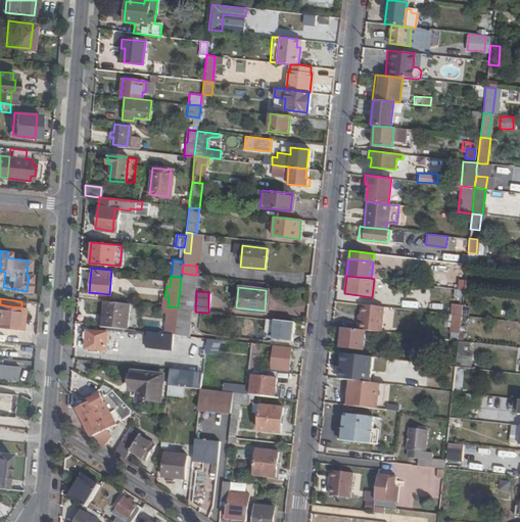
[(129,302),(105,300),(103,326),(126,329),(129,302)]
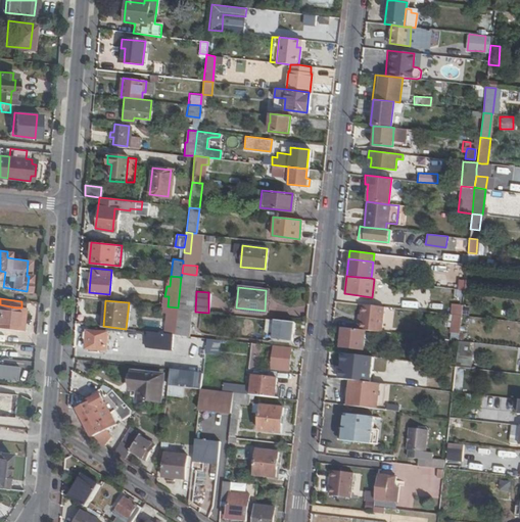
[(364,329),(381,331),(384,305),(361,303),(360,314),(360,319),(357,319),(356,328),(364,329)]
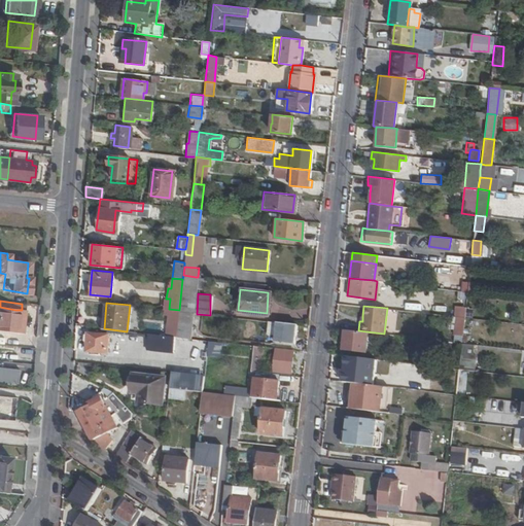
[(453,306),(451,341),(462,342),(463,306),(453,306)]
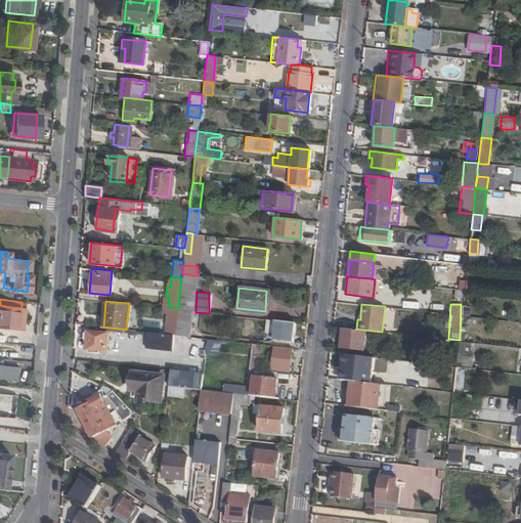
[(0,328),(13,330),(15,308),(0,305),(0,328)]
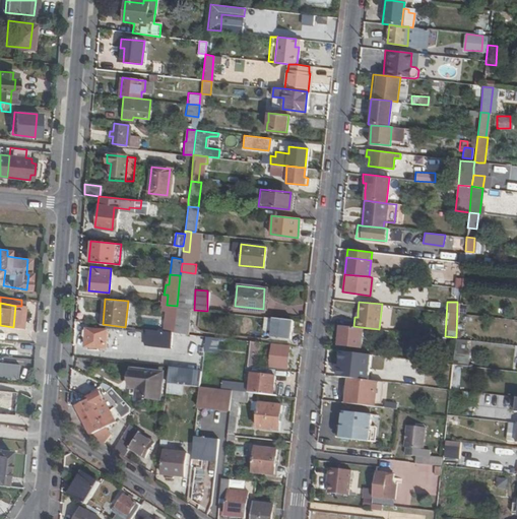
[(174,332),(187,333),(189,316),(176,314),(174,332)]
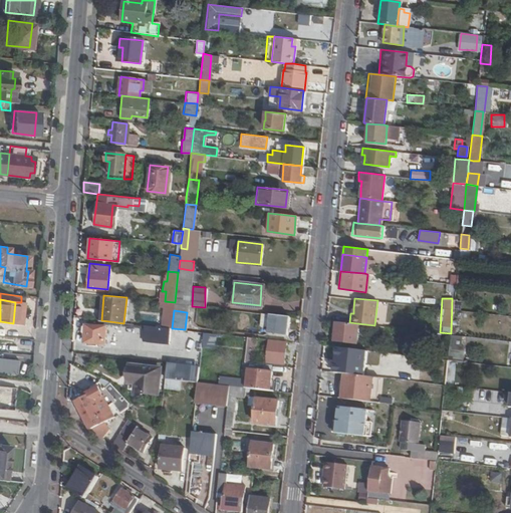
[(286,334),(288,314),(269,312),(269,313),(267,331),(286,334)]
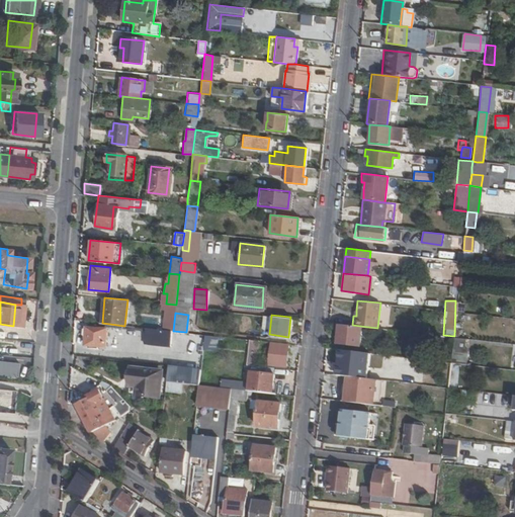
[(352,325),(337,323),(335,342),(358,345),(360,326),(352,325)]
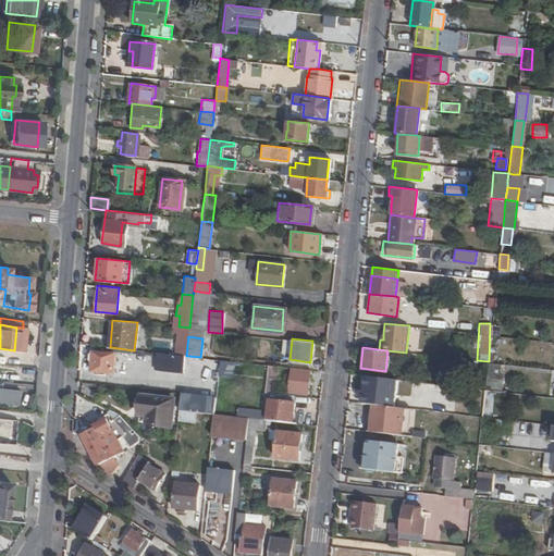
[(113,372),(114,354),(93,351),(91,370),(113,372)]
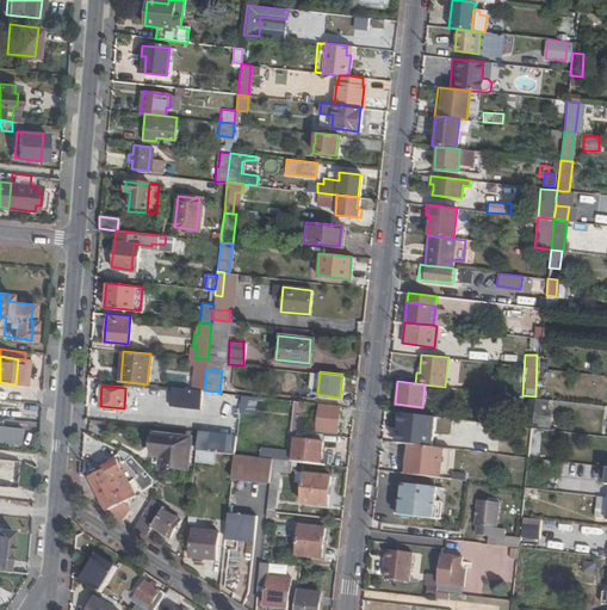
[(200,408),(202,388),(167,387),(167,406),(200,408)]
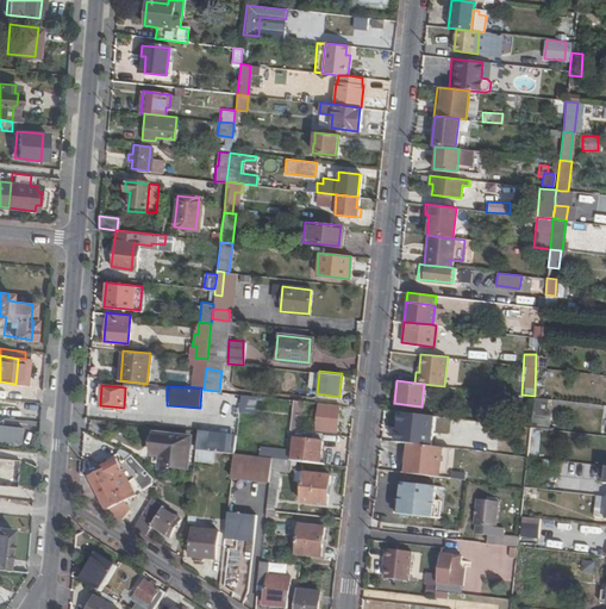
[(239,393),(238,405),(248,406),(249,395),(239,393)]
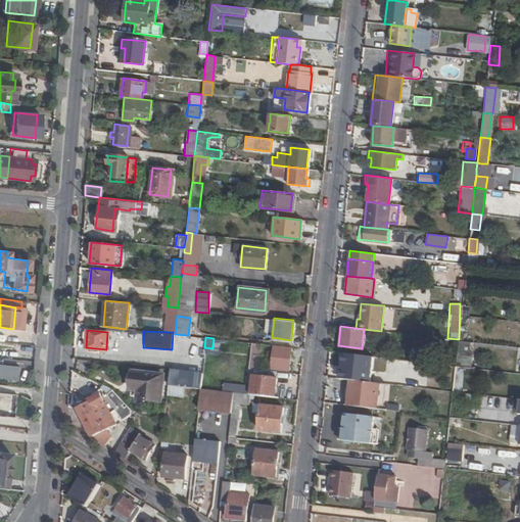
[(433,345),(442,346),(443,338),(434,337),(433,345)]
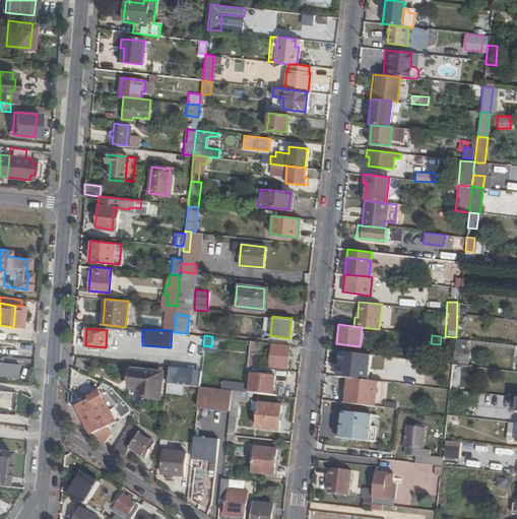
[(466,364),(467,339),(453,339),(452,363),(466,364)]
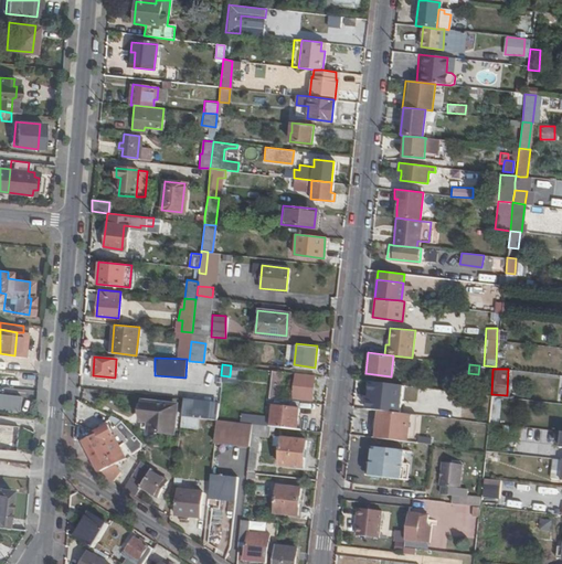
[(272,396),(276,397),(279,371),(272,370),(268,396),(272,396)]
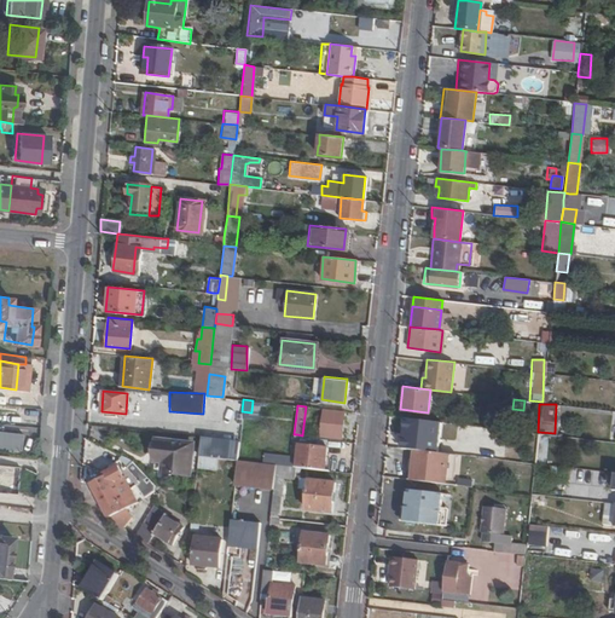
[(321,415),(320,426),(319,433),(342,437),(344,413),(323,409),(321,415)]
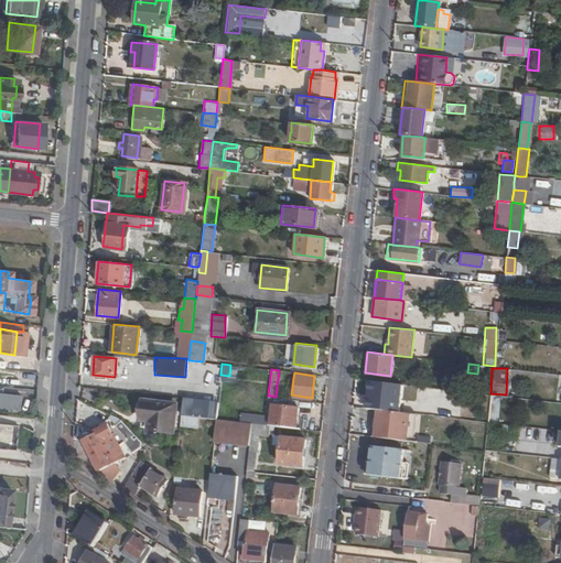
[(417,396),(418,386),(403,385),(402,394),(417,396)]
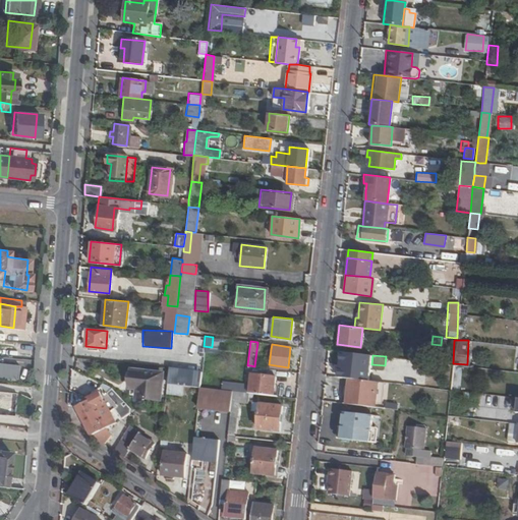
[(340,356),(339,377),(345,378),(349,378),(359,379),(362,358),(340,356)]
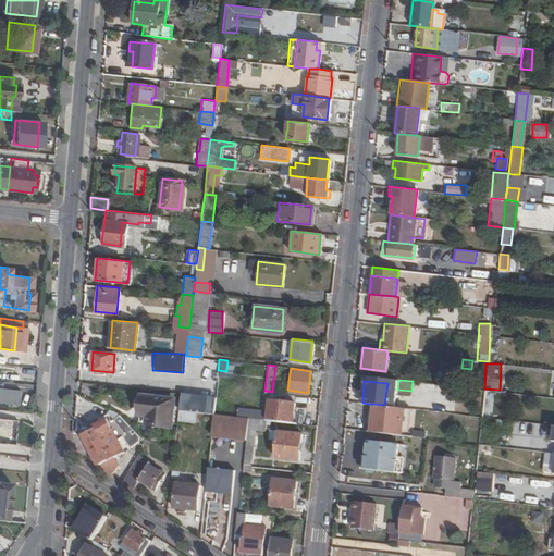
[(0,403),(16,406),(19,390),(0,387),(0,403)]
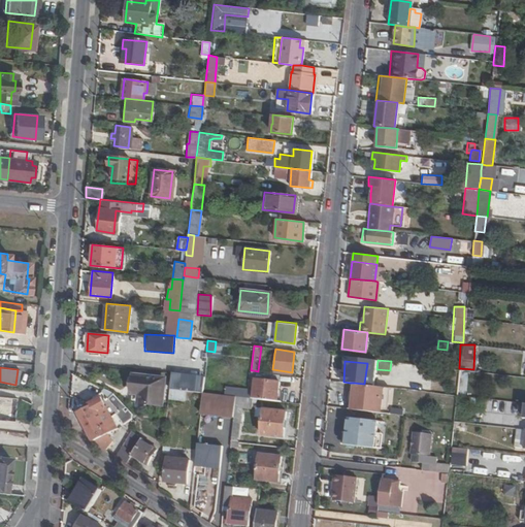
[(254,379),(275,381),(276,373),(258,371),(254,370),(254,379)]
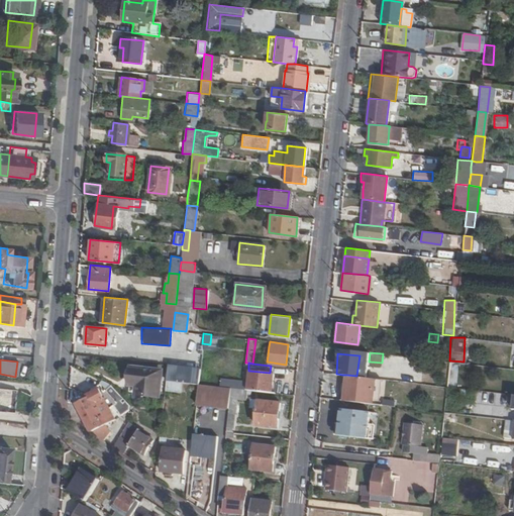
[(199,368),(166,365),(165,380),(180,381),(197,383),(199,368)]
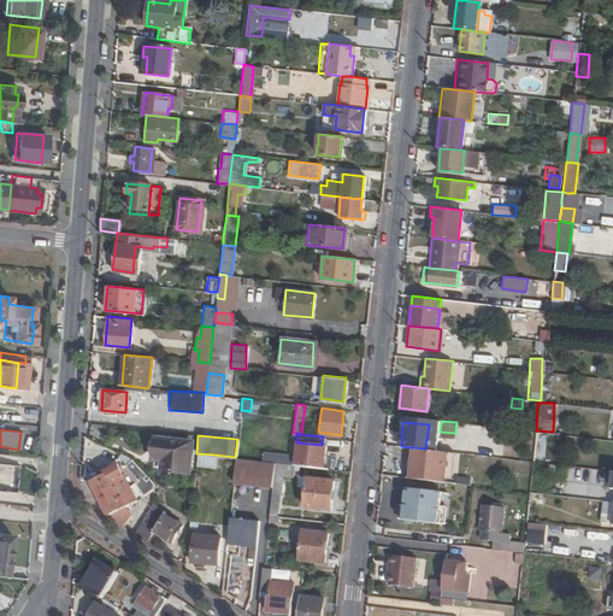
[(170,459),(169,471),(187,474),(189,443),(153,440),(152,458),(170,459)]
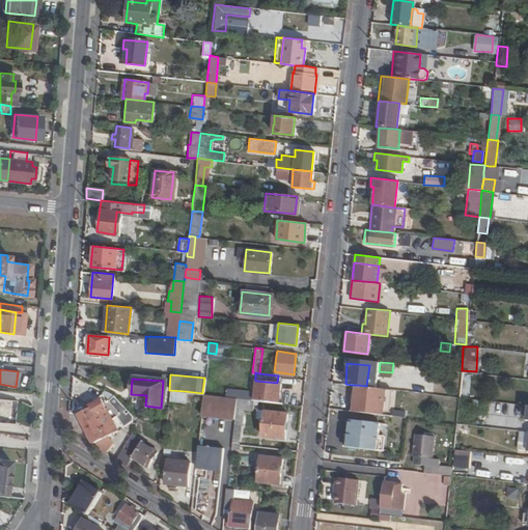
[(252,399),(277,402),(279,383),(277,383),(255,381),(253,393),(238,391),(238,397),(252,399)]
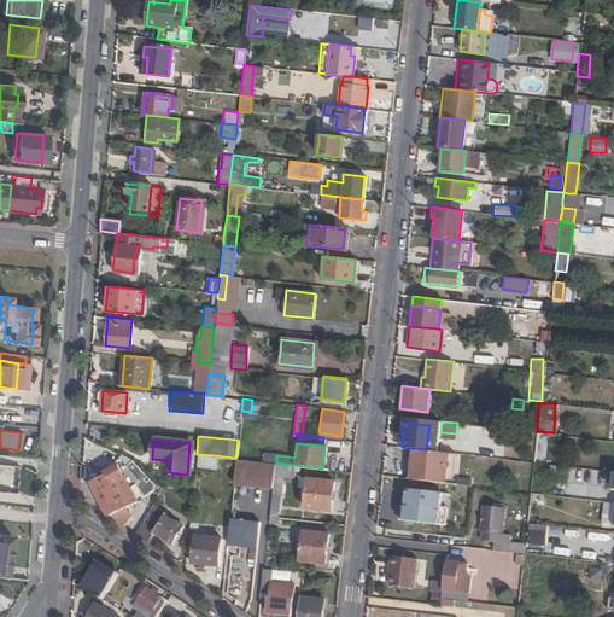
[(410,477),(432,481),(451,482),(456,453),(426,449),(414,448),(410,477)]
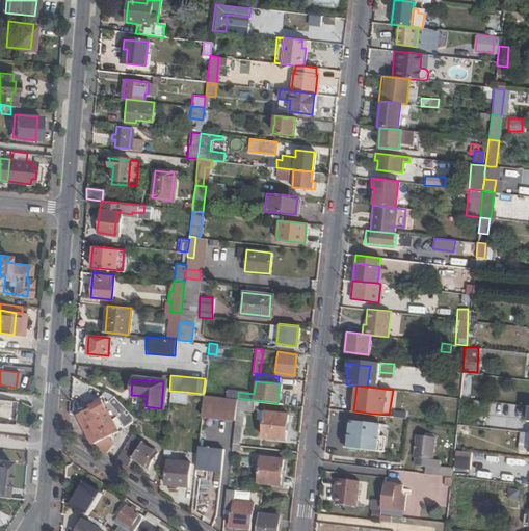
[(184,403),(185,392),(169,391),(167,401),(184,403)]
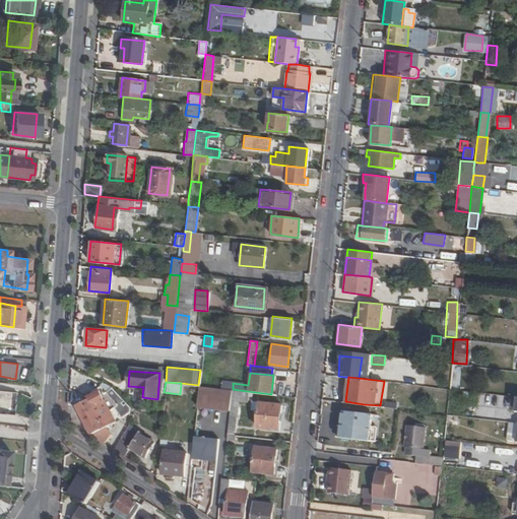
[(198,385),(196,405),(228,409),(230,389),(198,385)]
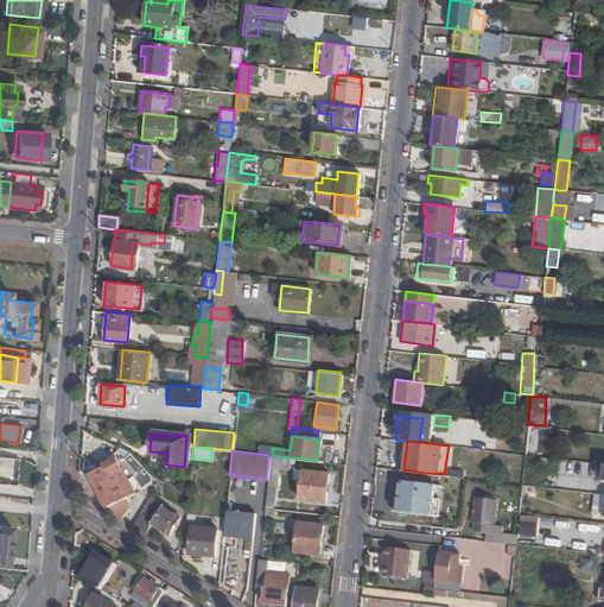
[(0,492),(2,492),(4,486),(13,487),(16,455),(0,453),(0,492)]
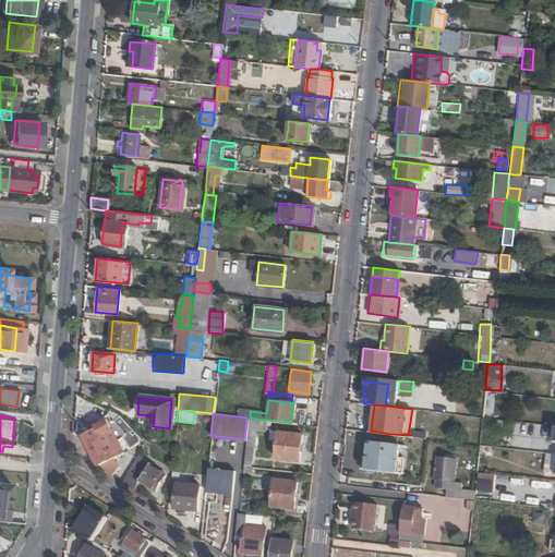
[(97,465),(98,465),(124,452),(106,418),(92,424),(95,428),(81,435),(97,465)]
